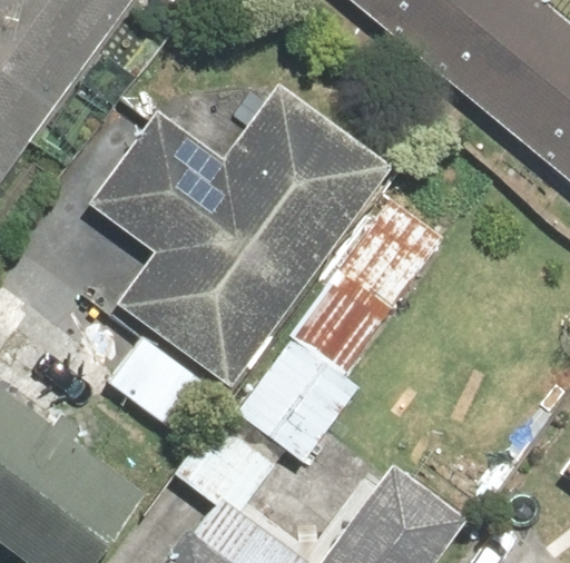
[(0,0),(0,171),(126,0),(0,0)]
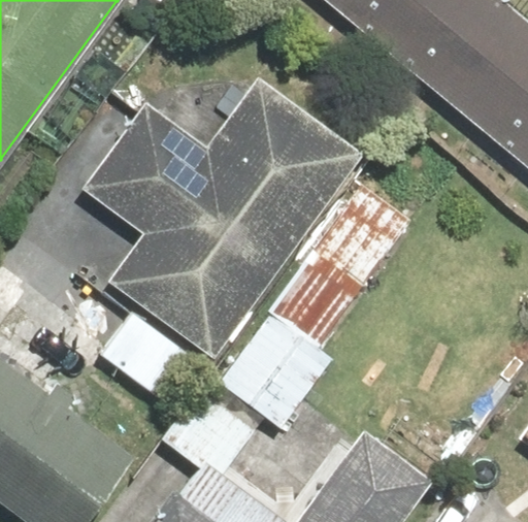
[(527,20),(503,0),(325,0),(527,168),(527,20)]
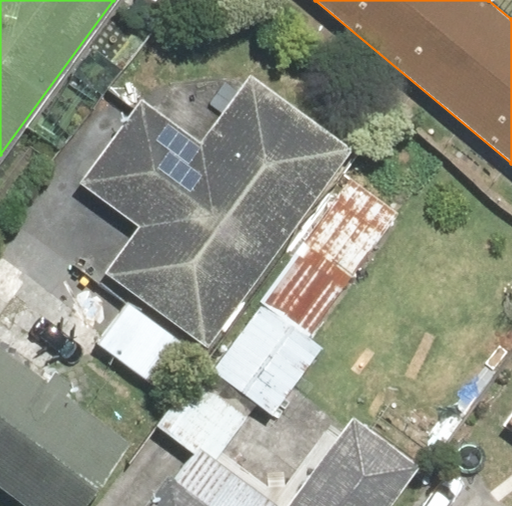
[(205,348),(349,152),(247,77),(200,140),(143,98),(133,112),(111,96),(71,150),(87,162),(74,180),(137,227),(103,273),(205,348)]
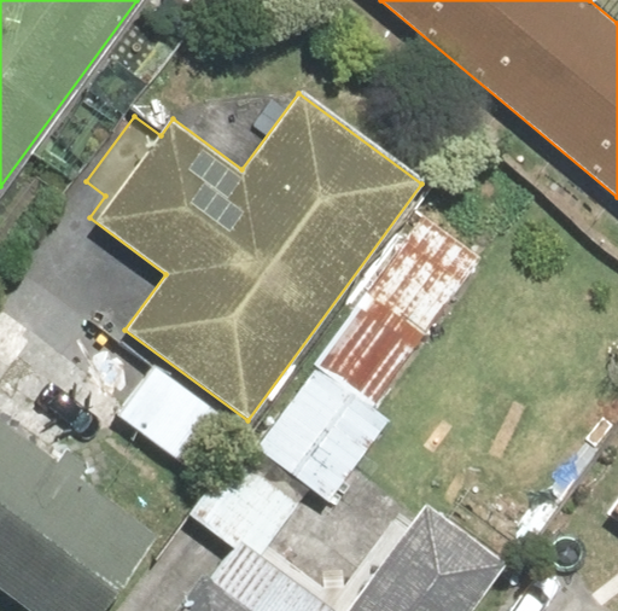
[(369,406),(479,254),(423,213),(254,448),(330,502),(389,419),(369,406)]
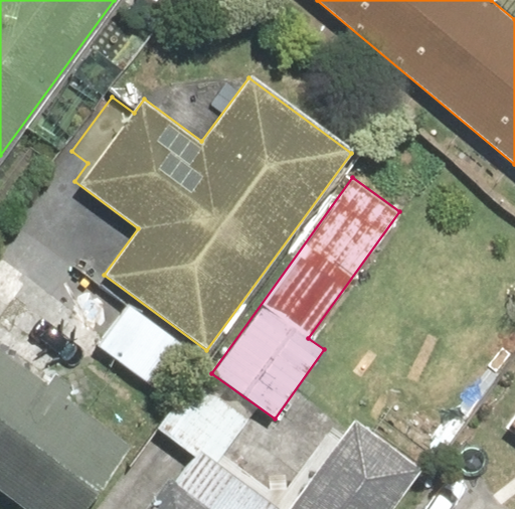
[(190,349),(126,299),(96,337),(161,387),(190,349)]
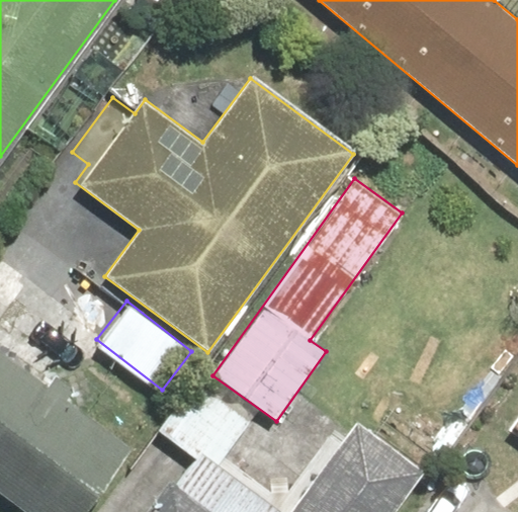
[(75,511),(122,447),(0,357),(0,494),(24,511),(75,511)]
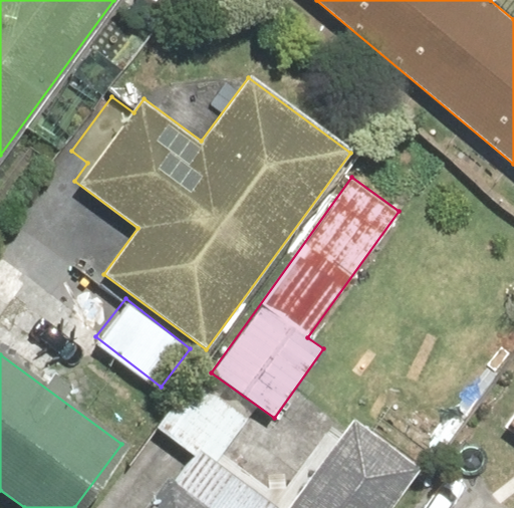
[(289,507),(279,507),(213,460),(250,410),(193,368),(153,424),(194,454),(154,507),(384,507),(415,468),(351,423),(289,507)]
